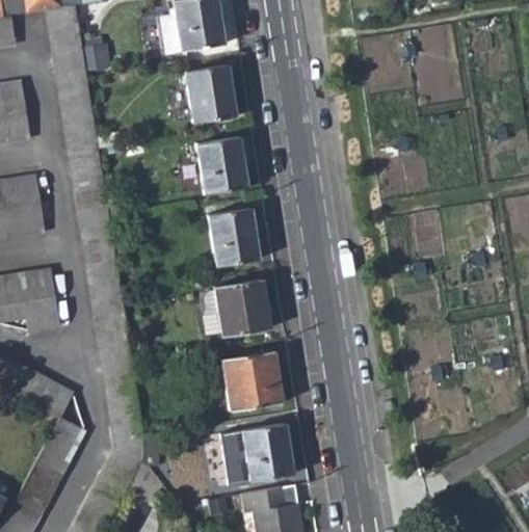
[(58,0),(23,0),(26,14),(46,10),(59,8),(58,0)]
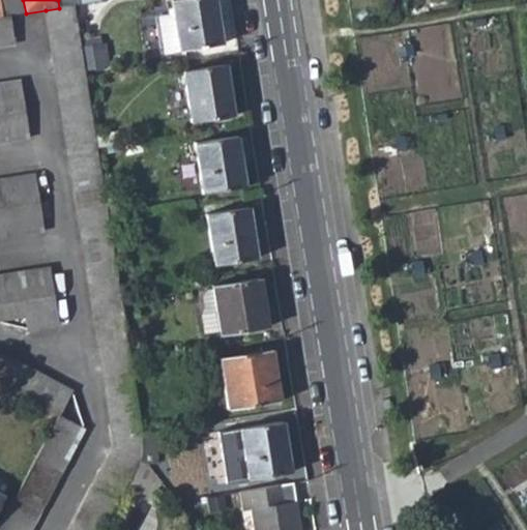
[(215,0),(171,0),(174,8),(175,20),(158,22),(164,54),(223,45),(215,0)]
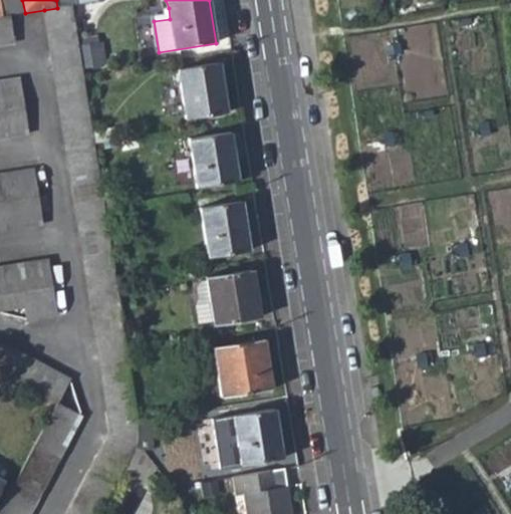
[(0,2),(0,16),(9,15),(7,1),(0,2)]
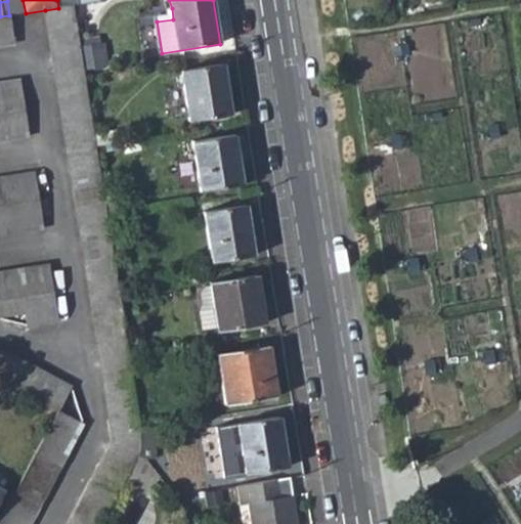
[(173,19),(172,8),(167,9),(167,14),(157,16),(157,22),(173,19)]
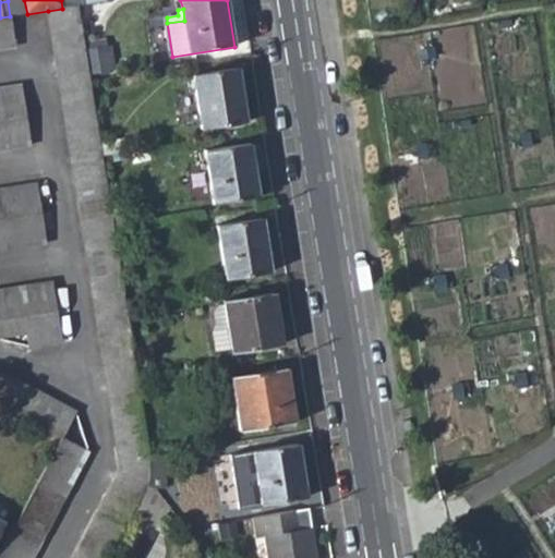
[(0,49),(14,48),(10,16),(0,17),(0,49)]
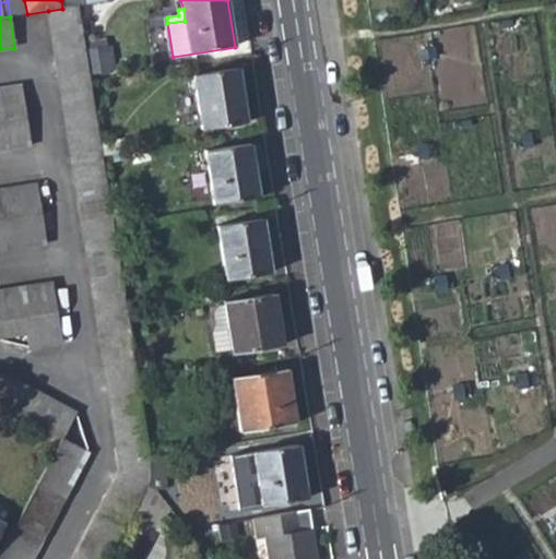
[(192,76),(201,131),(247,123),(238,69),(192,76)]
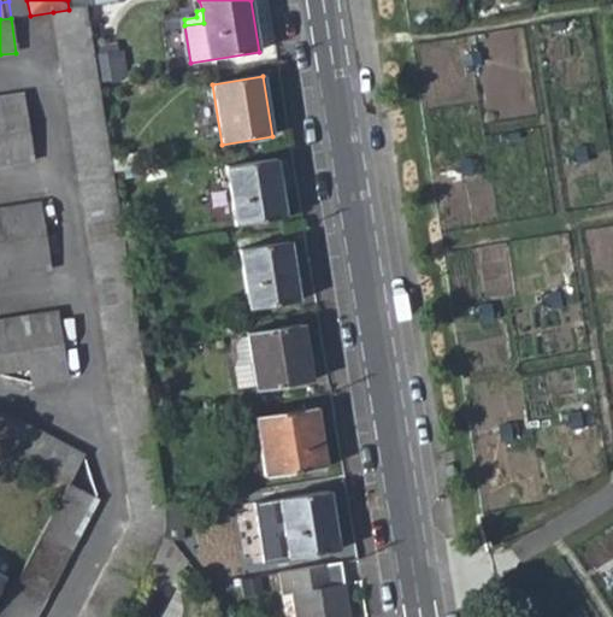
[(461,87),(465,103),(481,99),(477,84),(461,87)]
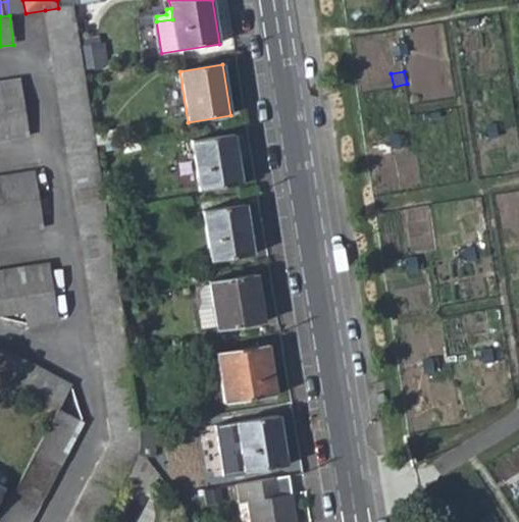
[(0,82),(0,141),(29,138),(19,80),(0,82)]
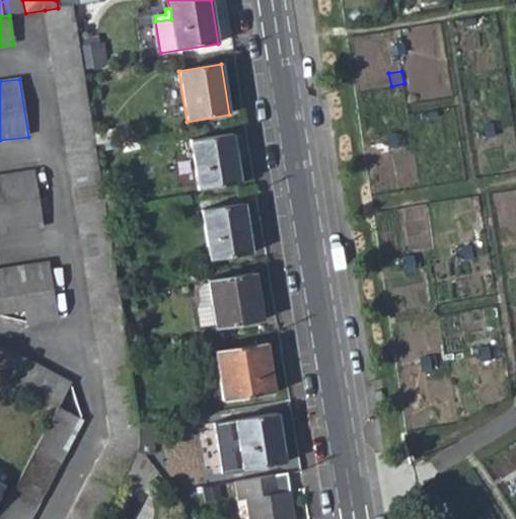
[(418,81),(404,83),(407,96),(420,94),(418,81)]
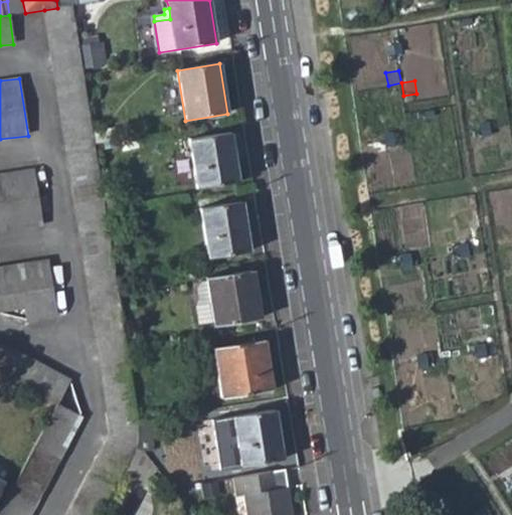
[(390,98),(403,96),(401,82),(388,86),(390,98)]
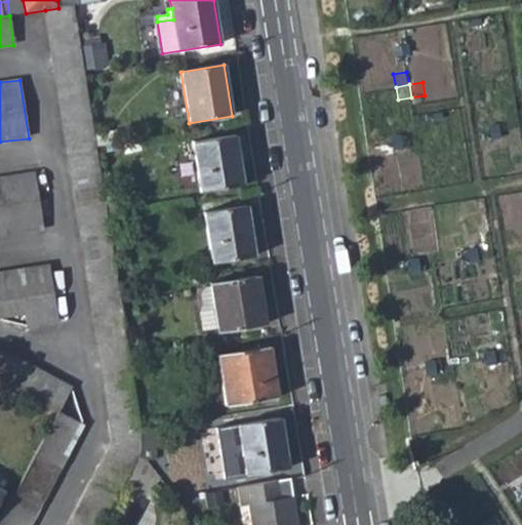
[(491,102),(493,115),(507,113),(504,99),(491,102)]
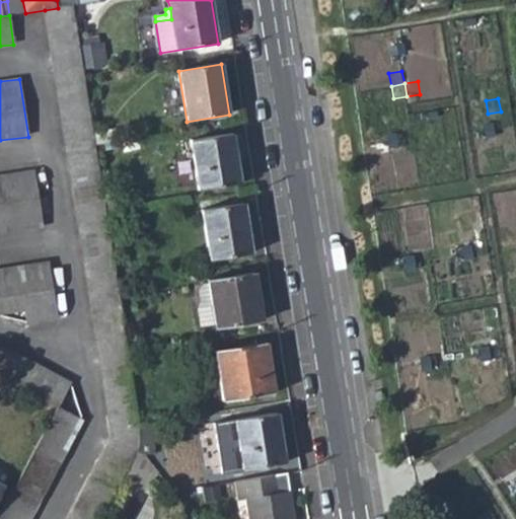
[(503,124),(501,112),(488,114),(490,127),(503,124)]
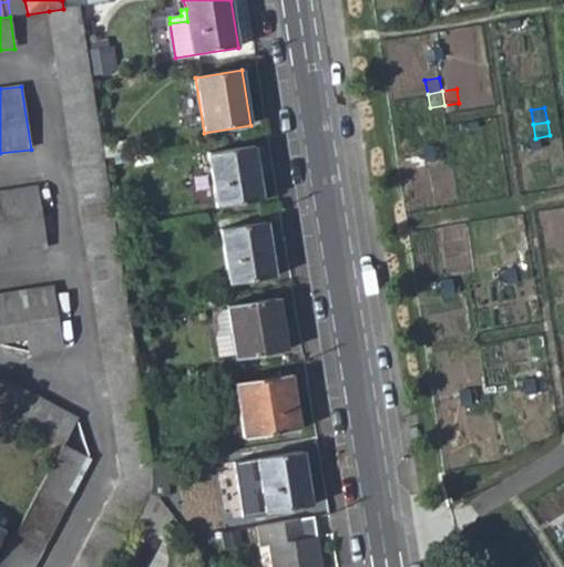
[(521,141),(535,138),(533,124),(519,126),(521,141)]
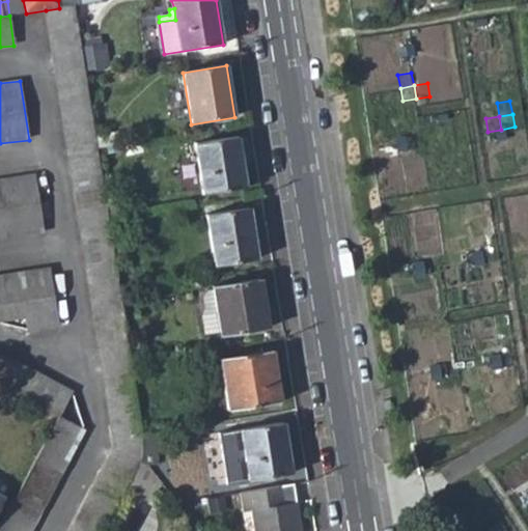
[(195,144),(202,194),(246,188),(238,137),(195,144)]
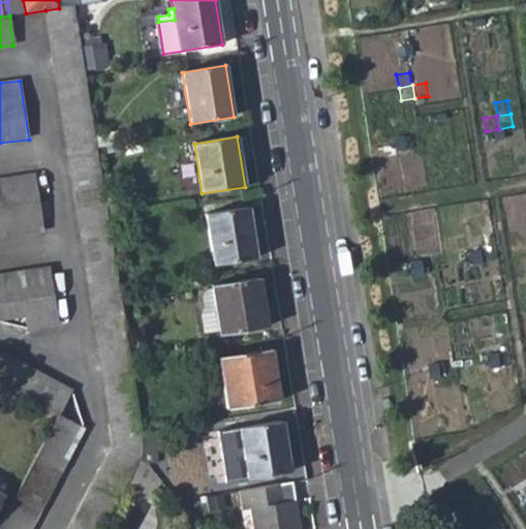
[(0,178),(0,237),(44,230),(35,173),(0,178)]
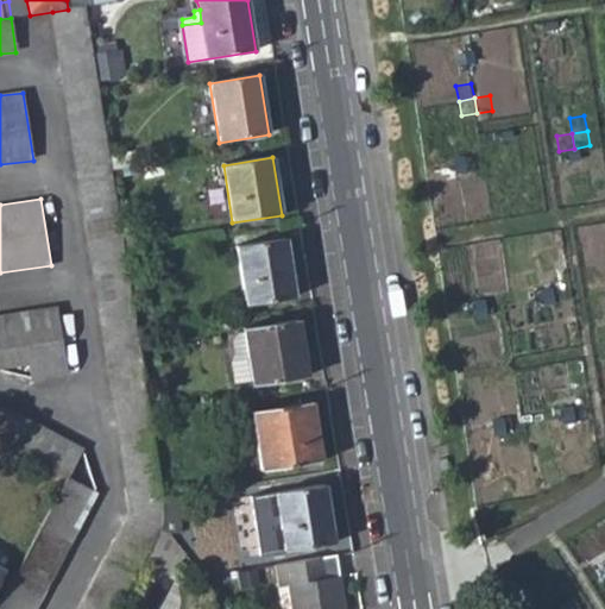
[(235,246),(245,306),(294,297),(285,238),(235,246)]
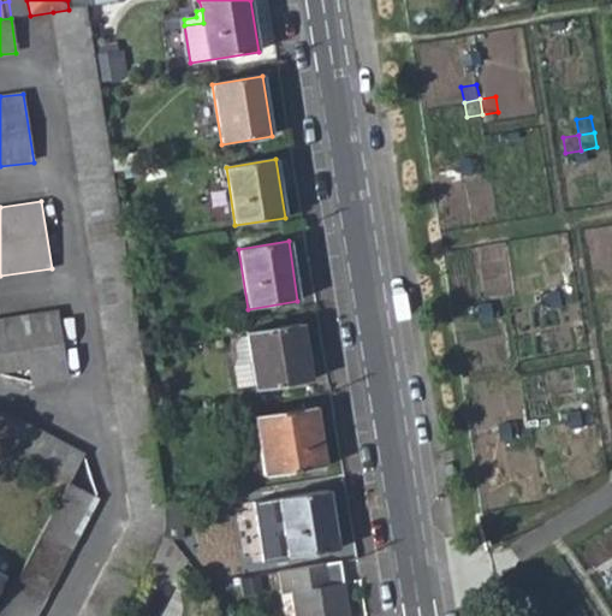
[(527,290),(511,292),(514,308),(529,304),(527,290)]
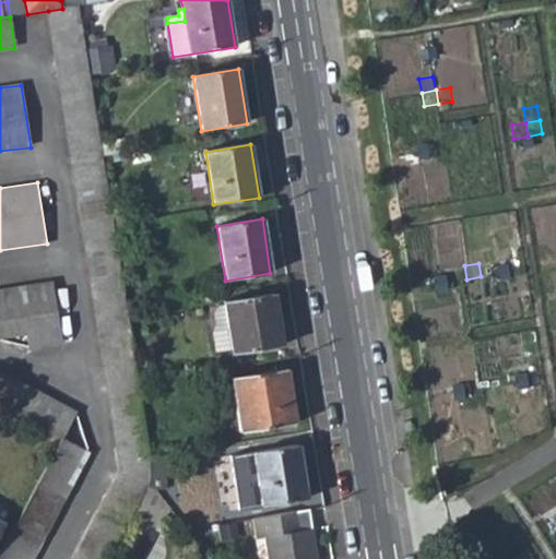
[(450,268),(452,282),(466,280),(464,265),(450,268)]
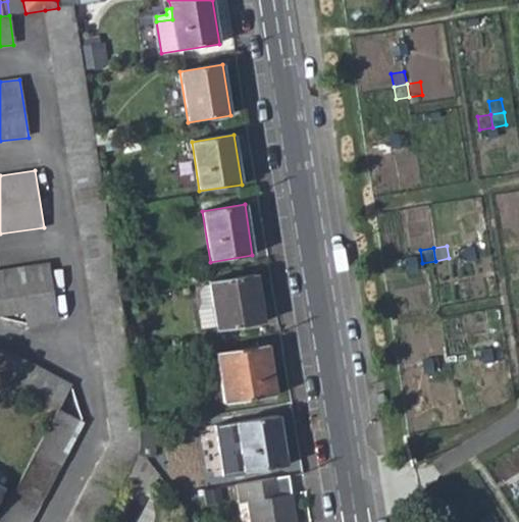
[(437,273),(435,261),(422,263),(424,275),(437,273)]
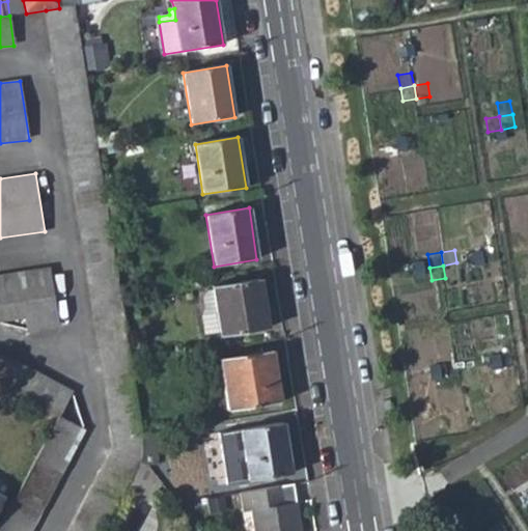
[(0,317),(27,313),(31,332),(59,327),(50,268),(0,276),(0,317)]
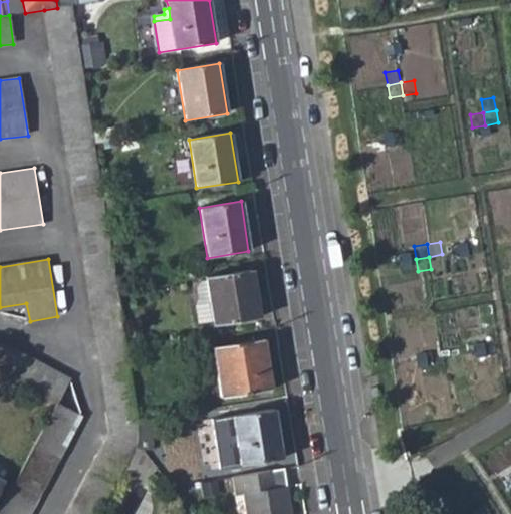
[(211,322),(212,326),(255,318),(251,293),(254,292),(251,271),(204,279),(205,281),(211,322)]
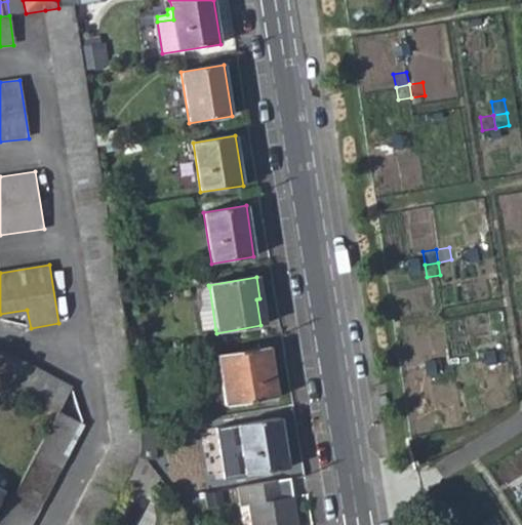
[(195,314),(197,328),(205,331),(215,329),(209,287),(201,287),(197,293),(199,307),(195,314)]
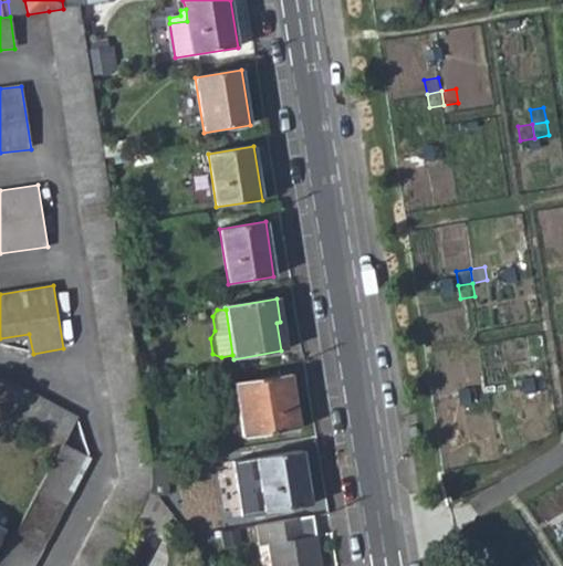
[(0,410),(62,443),(76,416),(0,374),(0,410)]
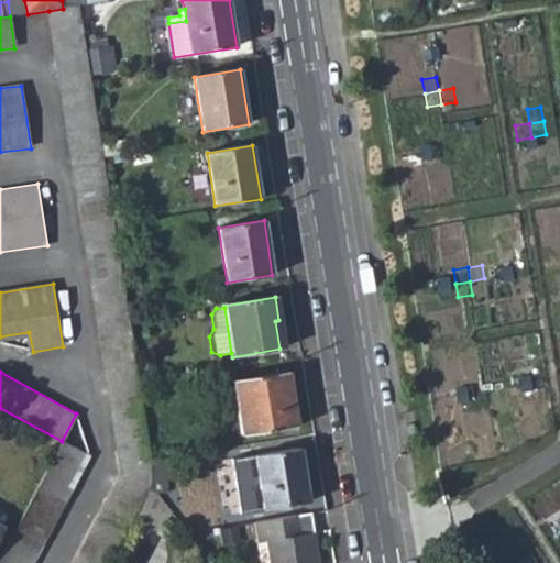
[(232,382),(241,437),(296,428),(287,373),(232,382)]
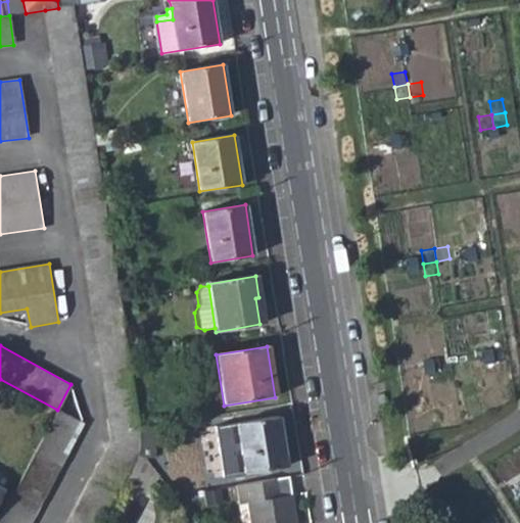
[(444,386),(446,399),(460,397),(458,385),(444,386)]
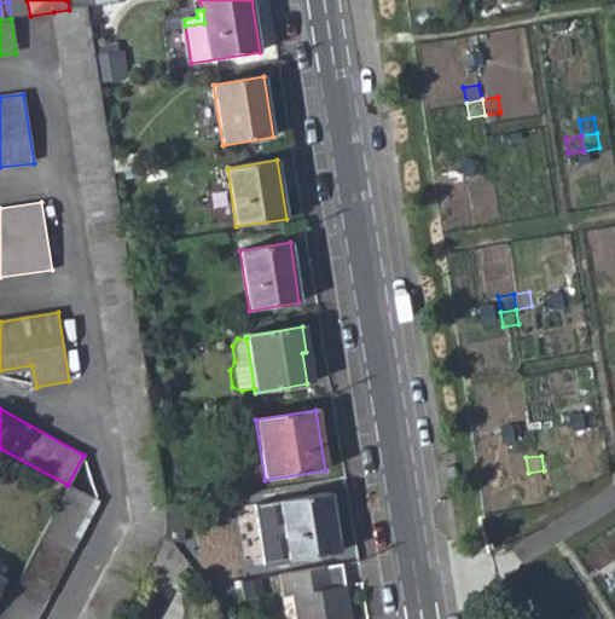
[(546,486),(544,470),(528,473),(531,489),(546,486)]
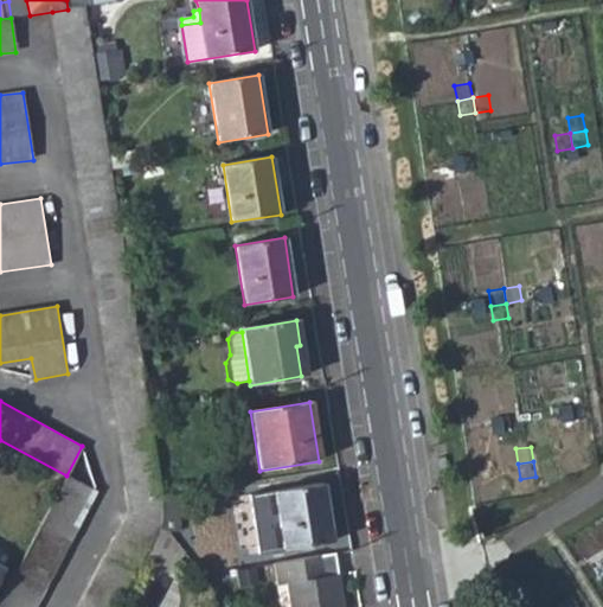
[(505,483),(520,479),(518,464),(502,466),(505,483)]
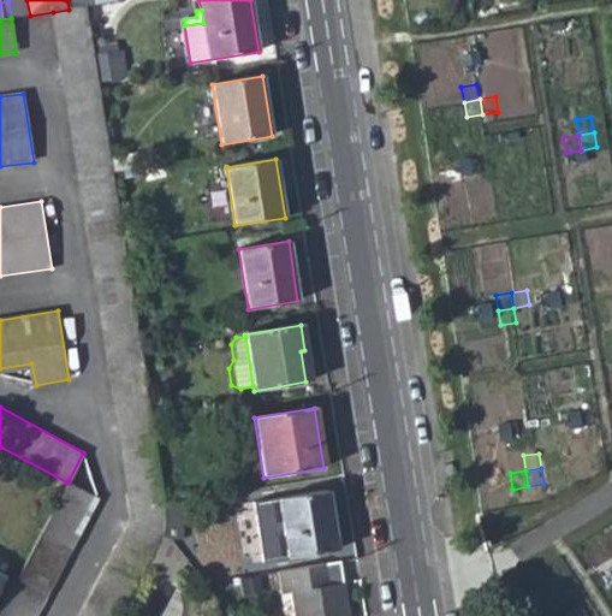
[(35,615),(99,498),(67,483),(0,610),(0,615),(35,615)]
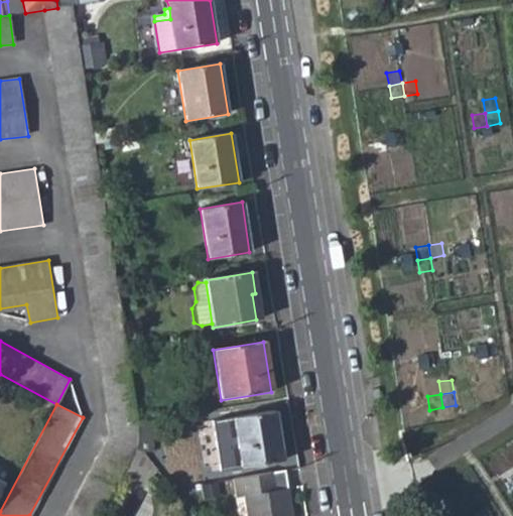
[(233,419),(241,467),(282,461),(274,412),(233,419)]
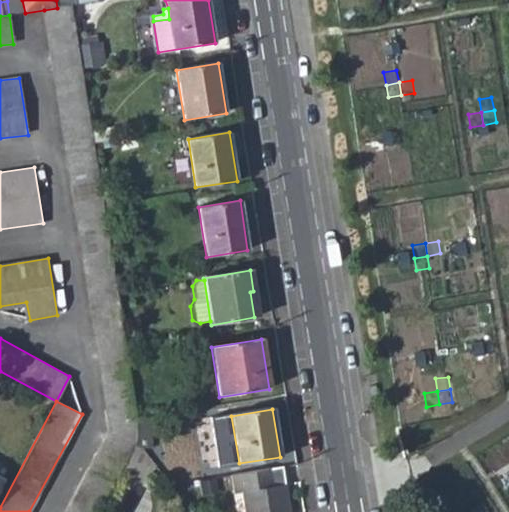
[(134,448),(123,467),(146,479),(147,473),(155,465),(144,450),(134,448)]
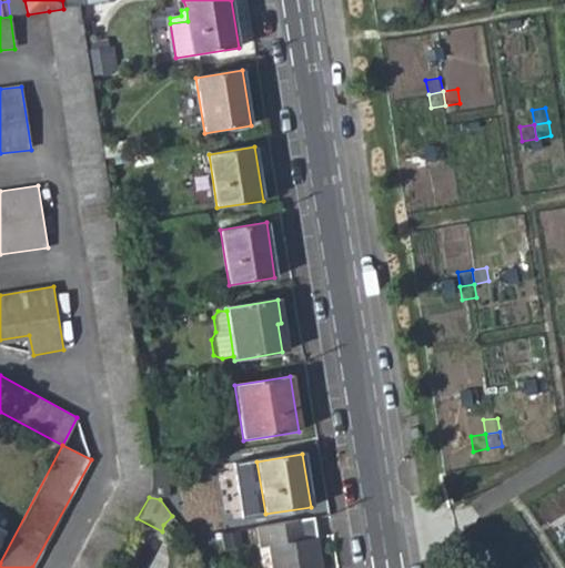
[(319,567),(314,539),(303,541),(300,520),(253,528),(256,550),(268,548),(270,567),(319,567)]
